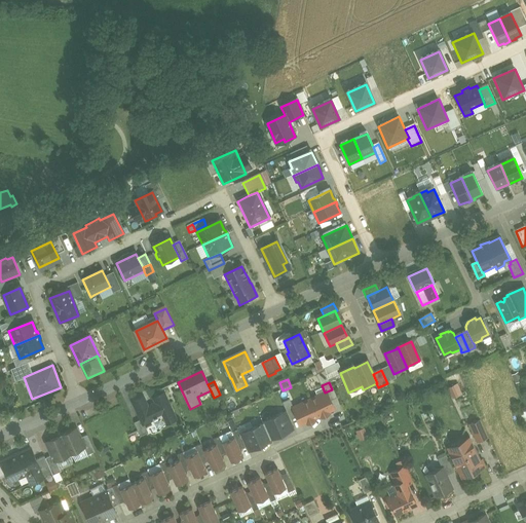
[(449,399),(459,397),(457,385),(447,387),(449,399)]
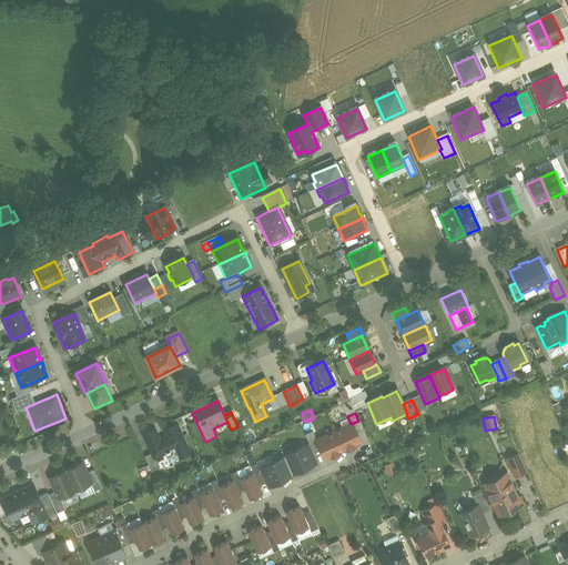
[(364,431),(358,421),(351,424),(353,426),(356,434),(364,431)]
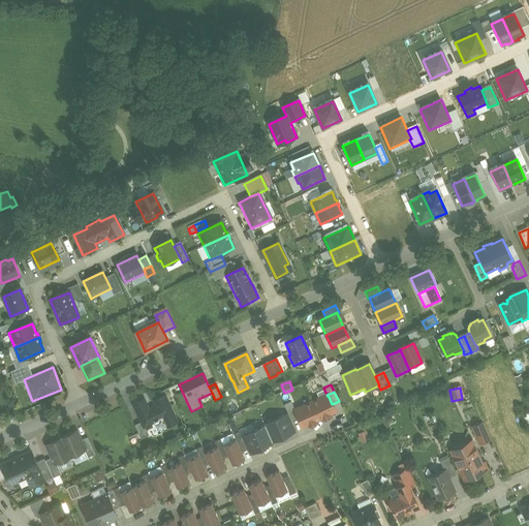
[(148,409),(144,400),(133,405),(142,423),(144,427),(145,427),(155,422),(156,424),(159,422),(158,421),(162,419),(166,427),(177,423),(164,396),(154,401),(156,405),(148,409)]
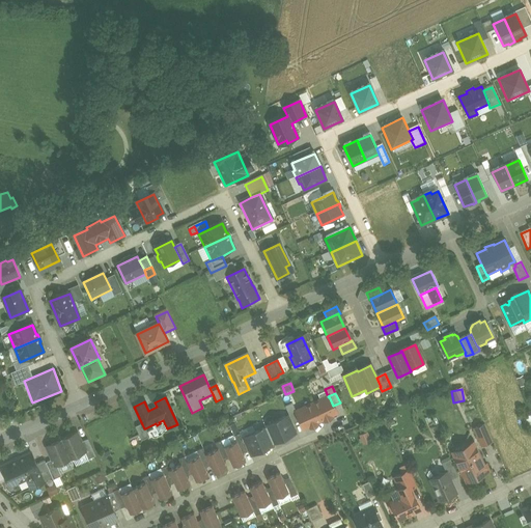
[(330,398),(323,403),(320,401),(312,405),(320,422),(324,420),(325,423),(332,419),(331,417),(337,414),(333,406),(330,398)]
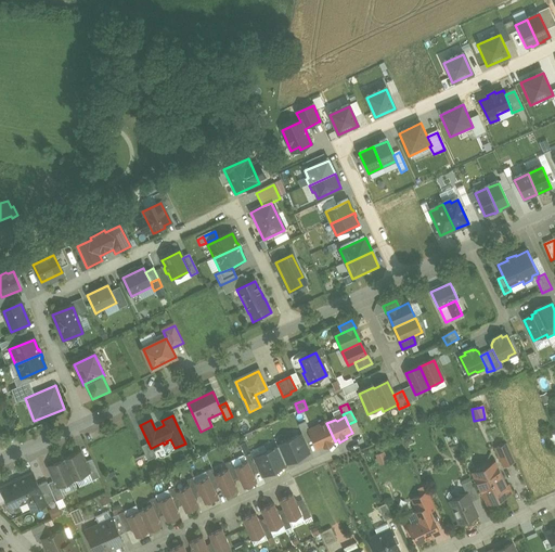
[(305,423),(298,426),(301,433),(308,429),(305,423)]
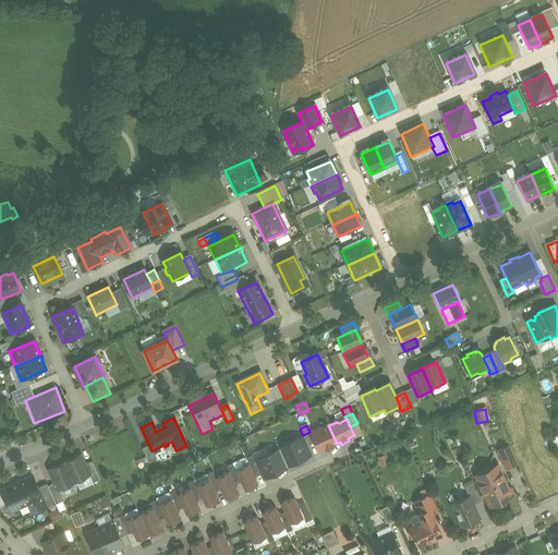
[(328,425),(319,430),(319,432),(312,435),(311,435),(315,443),(318,451),(325,449),(326,451),(335,447),(334,445),(337,444),(328,425)]
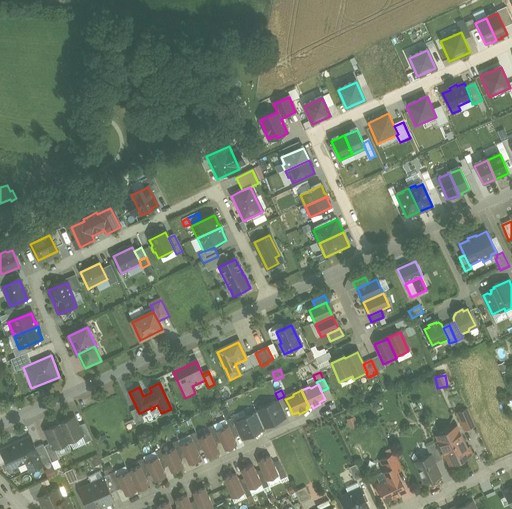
[(284,396),(278,399),(279,402),(282,410),(289,406),(285,399),(286,399),(284,396)]
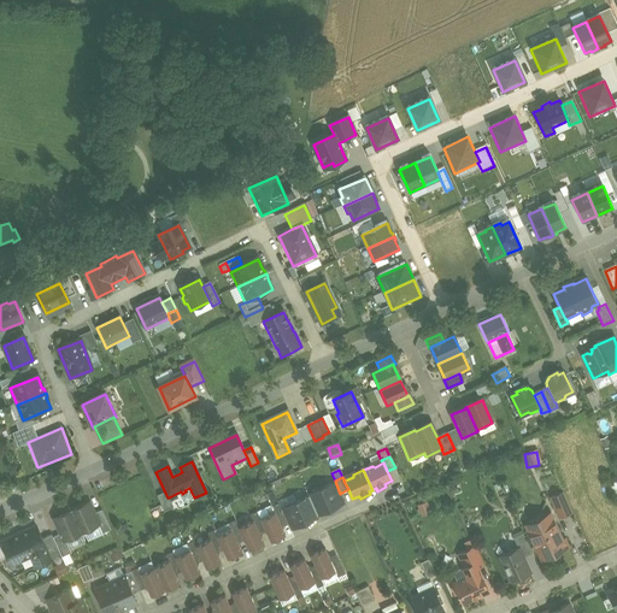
[(336,484),(327,488),(334,501),(342,497),(340,494),(336,484)]
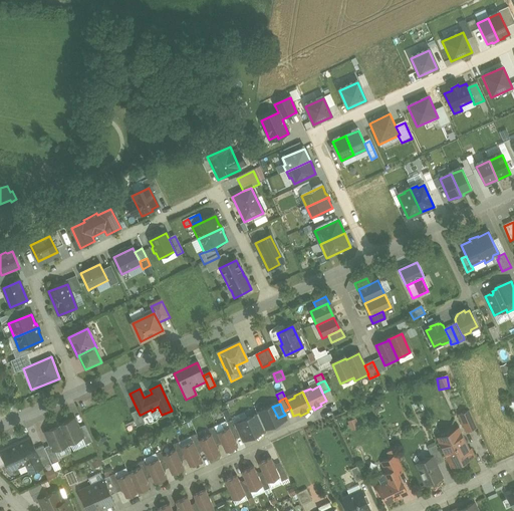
[(272,407),(256,414),(257,416),(257,415),(264,430),(265,430),(280,423),(278,418),(272,407)]
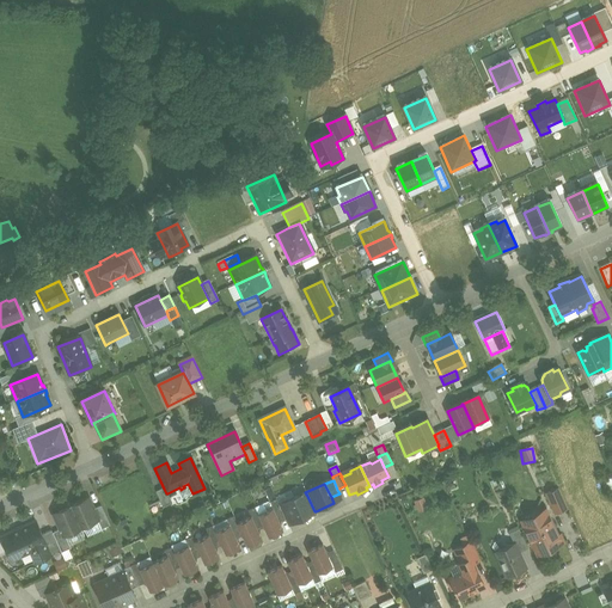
[(166,493),(164,489),(157,492),(164,508),(172,504),(167,493),(166,493)]
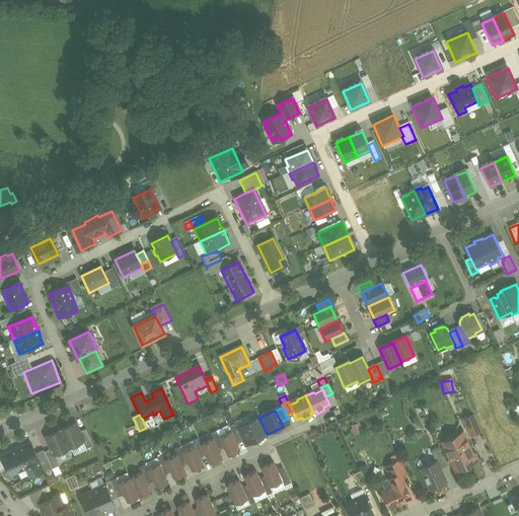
[(473,416),(463,420),(470,437),(480,432),(473,416)]
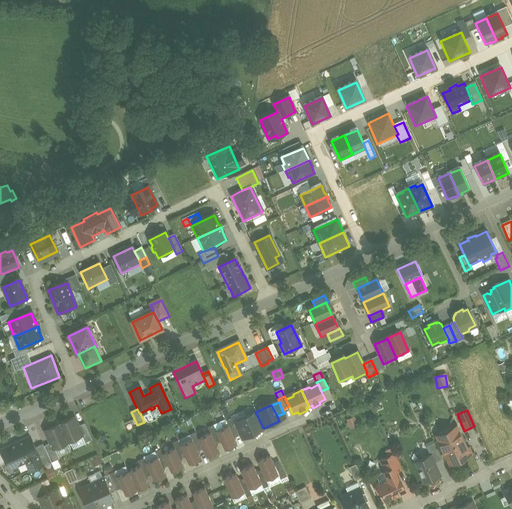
[(256,414),(241,420),(246,432),(248,437),(264,430),(264,428),(263,428),(256,413),(256,414)]
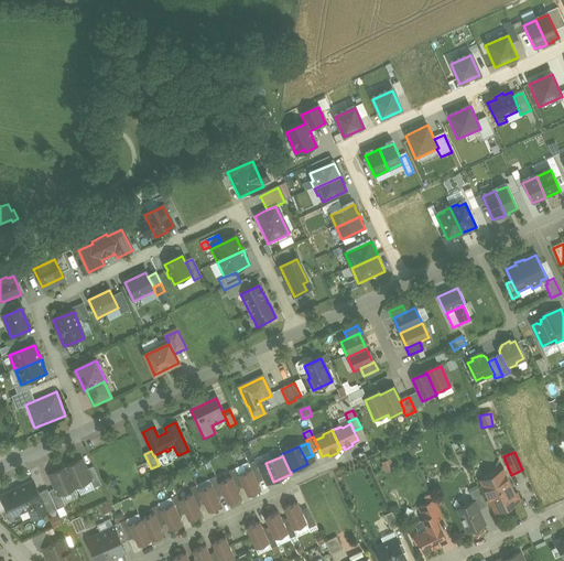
[(82,460),(65,467),(75,488),(76,487),(90,481),(90,479),(86,471),(82,460)]
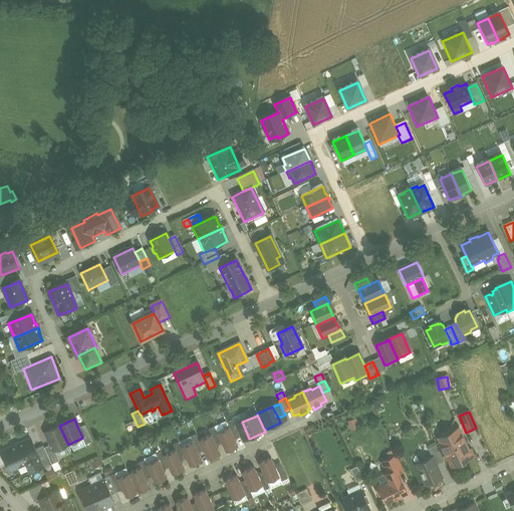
[(350,423),(353,432),(361,429),(358,420),(350,423)]
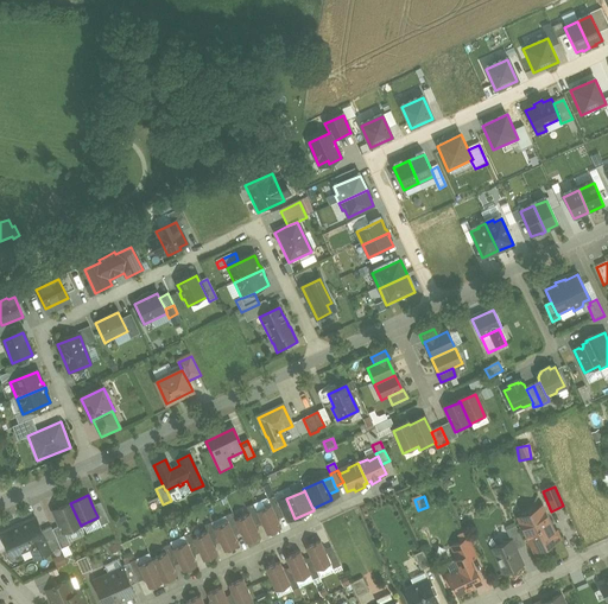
[(277,503),(274,497),(268,501),(271,507),(277,520),(284,516),(277,503)]
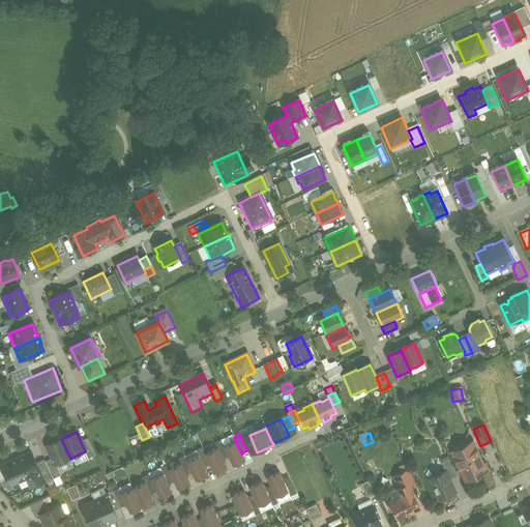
[(255,447),(249,435),(241,439),(247,450),(255,447)]
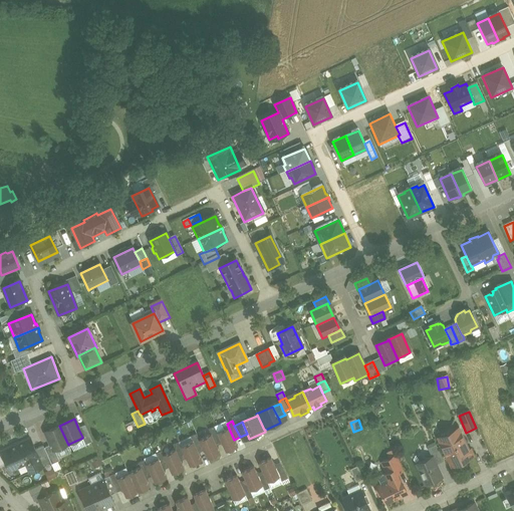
[(58,427),(45,433),(50,445),(53,451),(54,451),(68,445),(59,426),(58,427)]
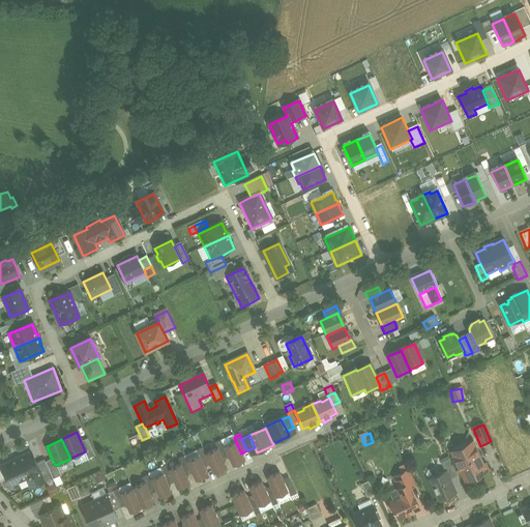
[(95,456),(87,439),(81,442),(85,450),(85,451),(88,459),(95,456)]
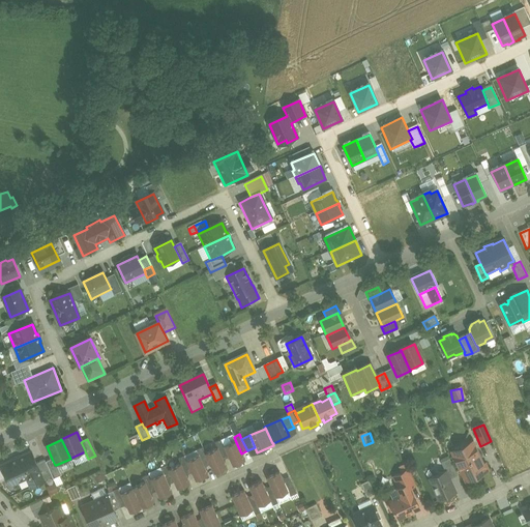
[(224,447),(221,441),(215,444),(217,449),(223,461),(229,459),(224,447)]
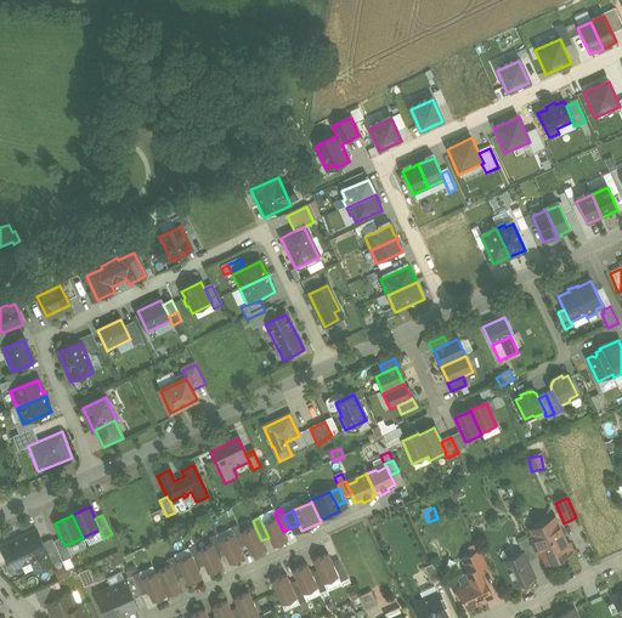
[(283,532),(277,519),(263,525),(269,538),(273,548),(288,540),(283,532)]
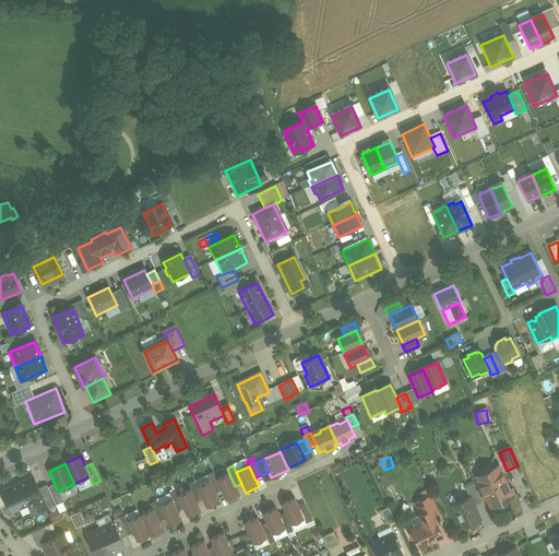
[(216,480),(213,473),(207,476),(210,482),(215,494),(222,492),(216,480)]
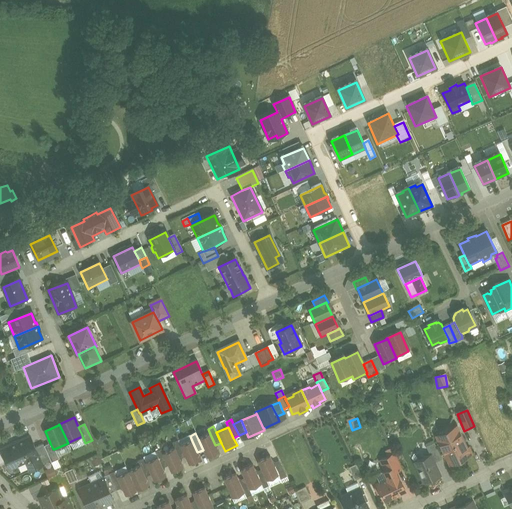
[(210,434),(198,439),(203,450),(207,458),(219,452),(215,445),(210,434)]
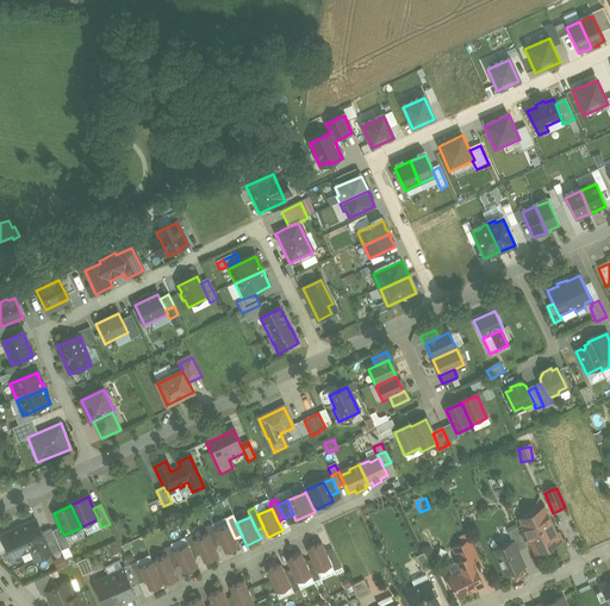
[(547,518),(524,529),(528,538),(531,537),(537,551),(539,553),(562,542),(559,535),(556,536),(547,518)]
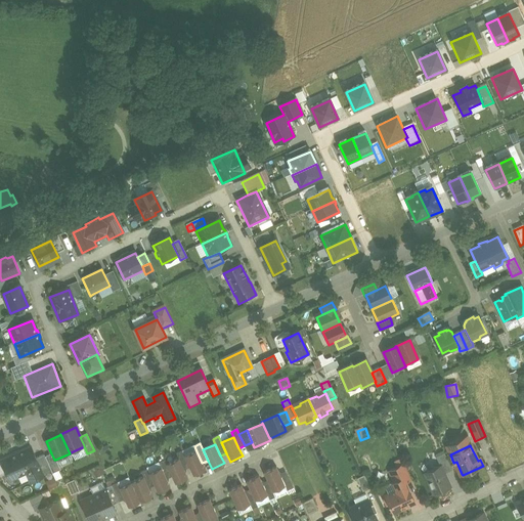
[(31,447),(1,461),(2,464),(7,474),(9,480),(27,473),(31,482),(44,477),(43,475),(36,459),(31,447)]
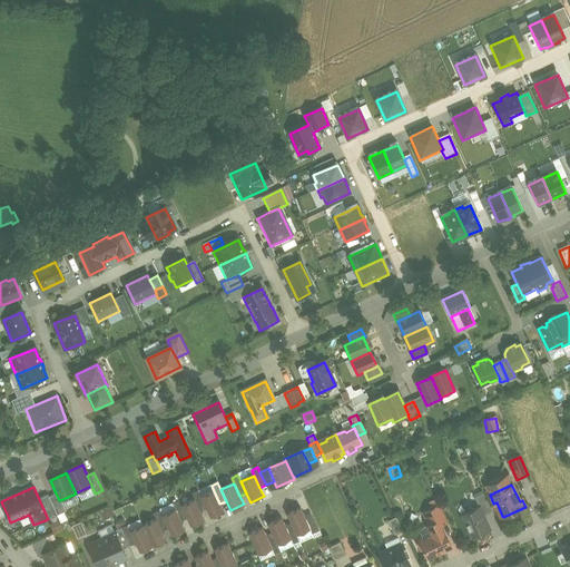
[(200,497),(198,491),(192,495),(194,500),(195,500),(200,512),(206,509),(200,497)]
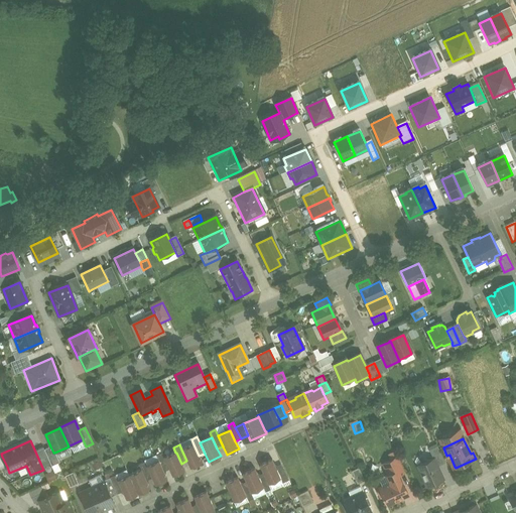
[(194,444),(181,450),(186,461),(190,469),(203,463),(199,456),(194,444)]
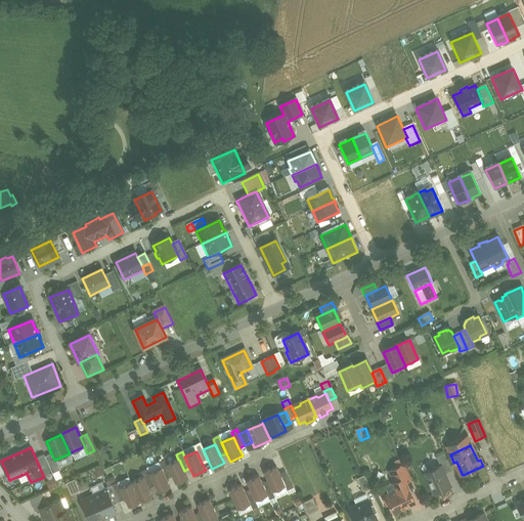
[(54,460),(51,453),(45,457),(52,472),(52,474),(60,470),(55,460),(54,460)]
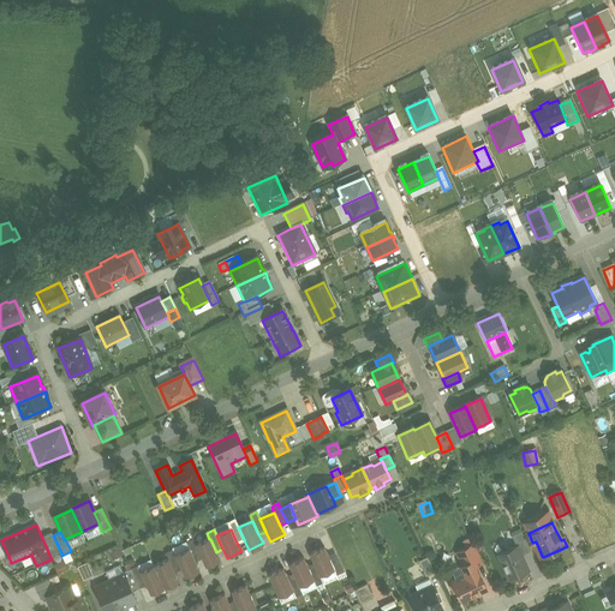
[(53,535),(52,533),(42,538),(51,557),(61,553),(53,535)]
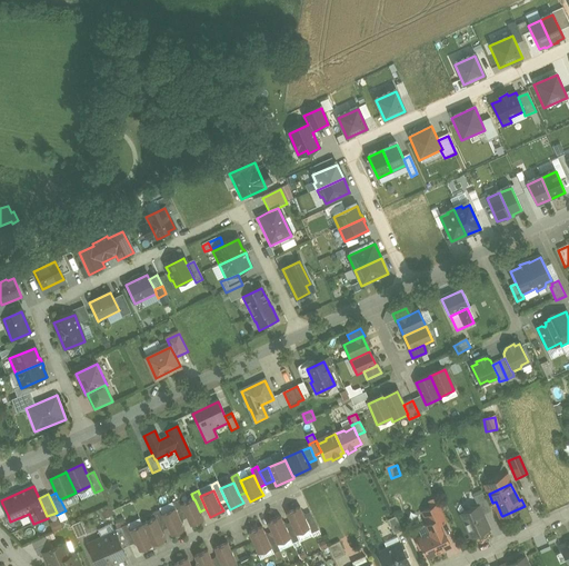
[(482,494),(473,498),(477,507),(478,507),(482,516),(491,512),(482,494)]
